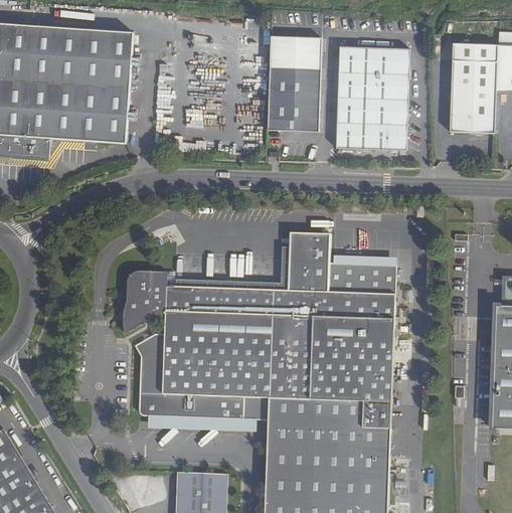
[(132,32),(0,22),(0,134),(2,134),(1,145),(7,145),(7,156),(47,159),(48,138),(124,143),(132,32)]
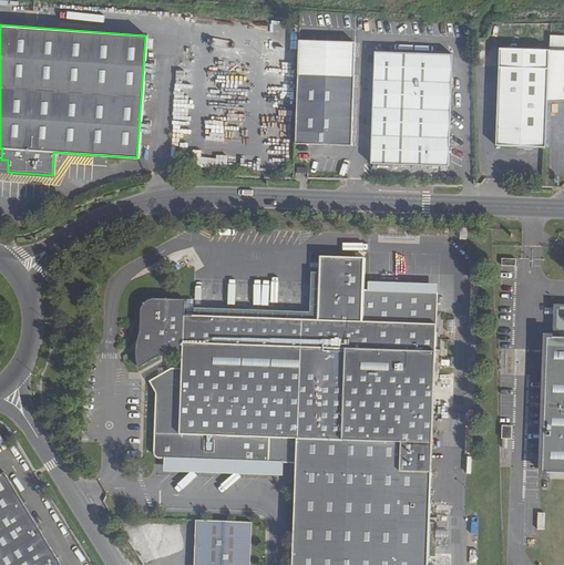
[(563,29),(547,29),(546,42),(563,42),(563,29)]
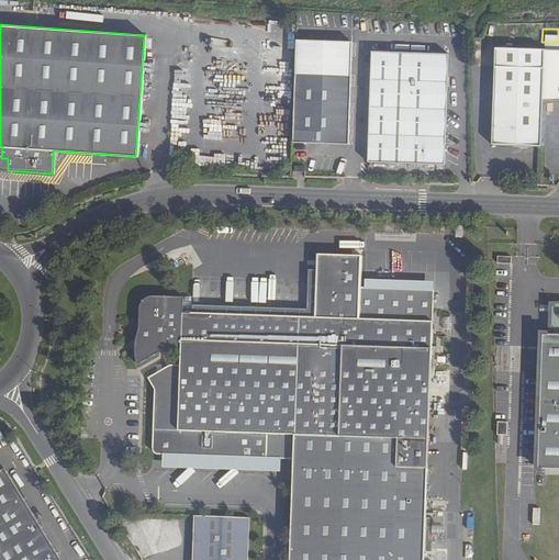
[(558,42),(541,42),(541,47),(541,66),(540,93),(558,93),(558,42)]
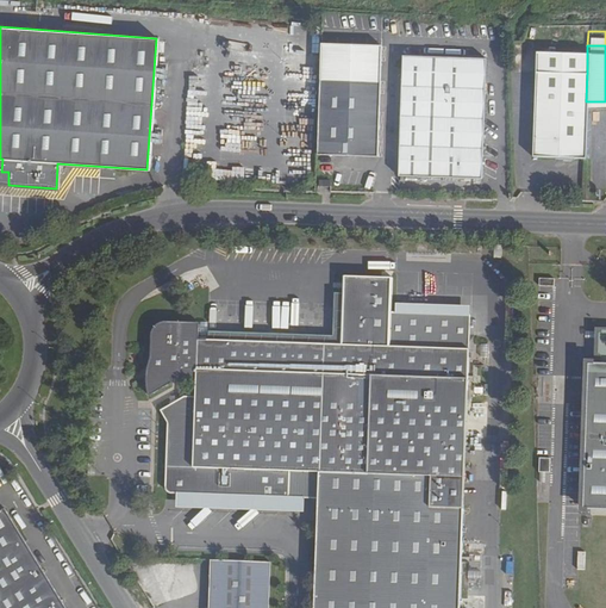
[(533,69),(587,72),(587,51),(533,49),(533,69)]
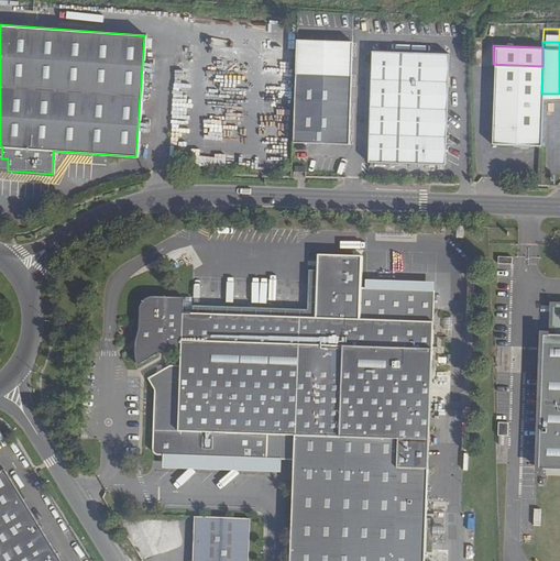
[(450,53),(372,50),(369,161),(446,163),(450,53)]
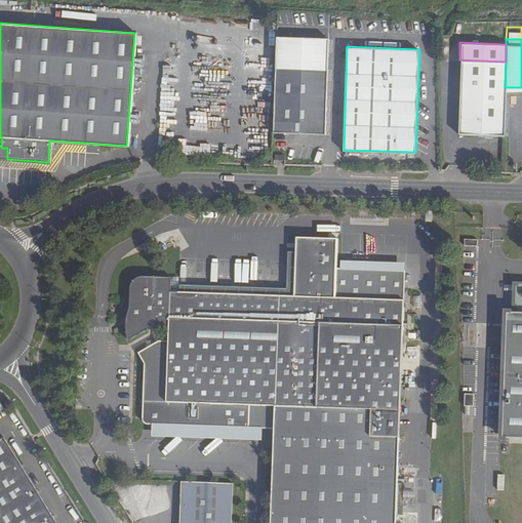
[(503,134),(506,62),(459,59),(456,133),(503,134)]
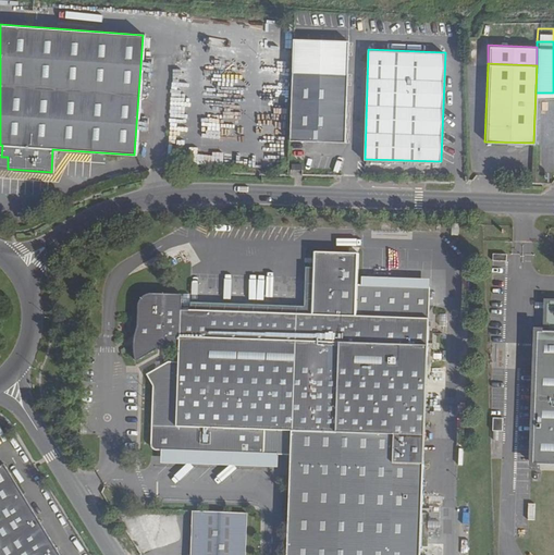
[(346,73),(292,72),(290,139),(344,142),(346,73)]
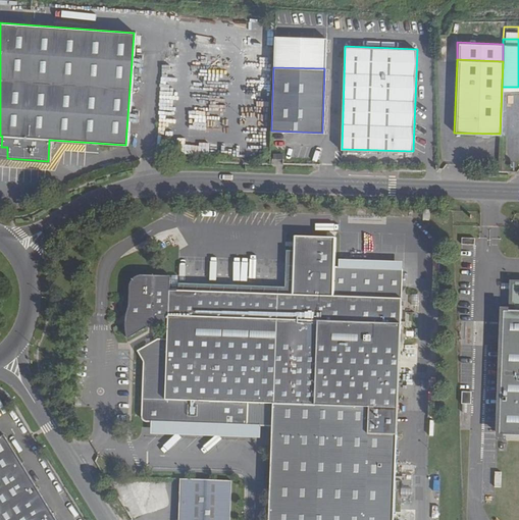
[(167,289),(168,274),(141,273),(136,273),(133,275),(131,277),(128,280),(127,284),(126,305),(126,313),(123,313),(123,316),(123,319),(122,326),(125,336),(145,325),(146,322),(166,322),(165,339),(155,338),(136,349),(141,359),(140,415),(140,416),(140,417),(141,418),(142,419),(150,419),(257,423),(269,424),(266,519),(397,519),(398,519),(392,518),(400,267),(332,265),(333,236),(292,235),(291,249),(290,293),(175,290),(167,289)]
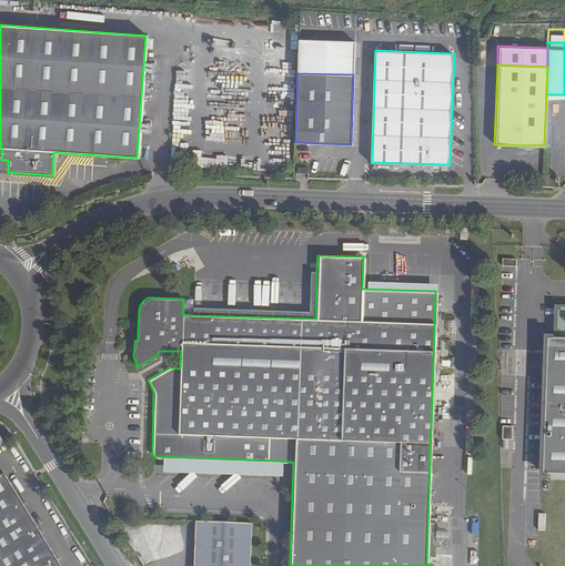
[(192,306),(191,315),(315,319),(316,271),(309,271),(308,311),(192,306)]
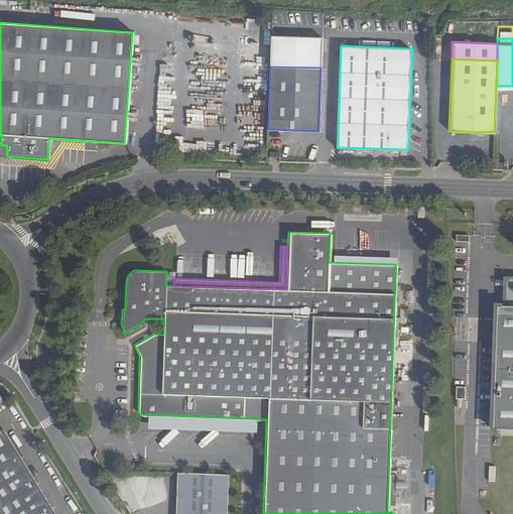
[(506,305),(512,305),(512,278),(504,278),(503,299),(506,299),(506,305)]
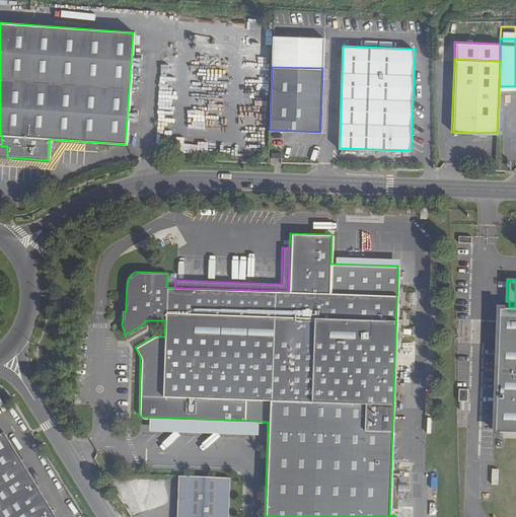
[(515,307),(509,307),(504,307),(498,307),(493,431),(515,431),(515,307)]
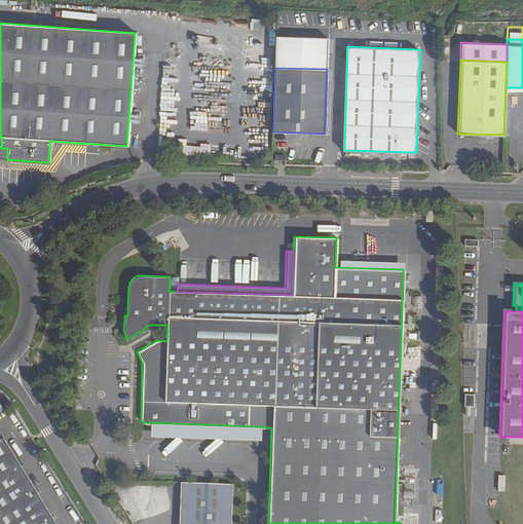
[(473,393),(462,393),(462,405),(472,405),(473,393)]
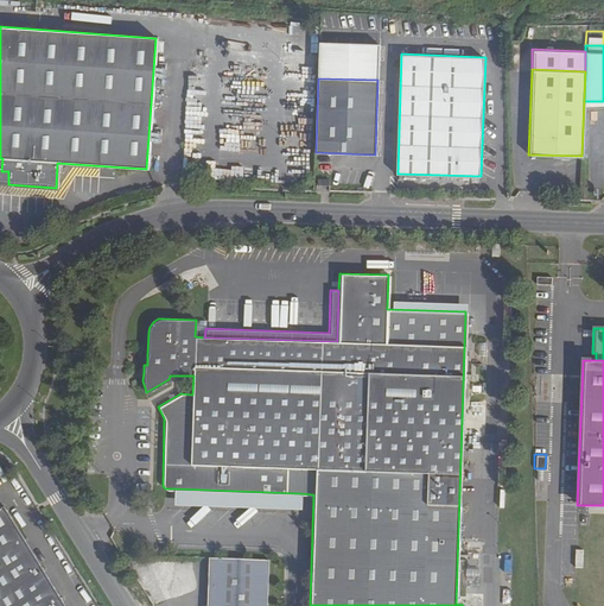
[(175,488),(173,502),(299,506),(299,493),(175,488)]
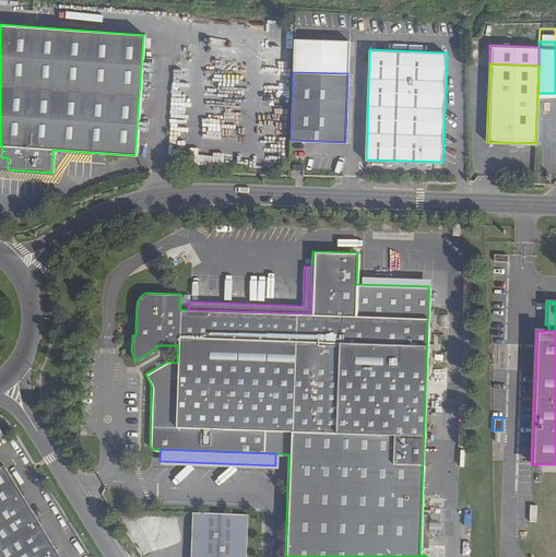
[(58,556),(1,464),(0,465),(0,556),(58,556)]
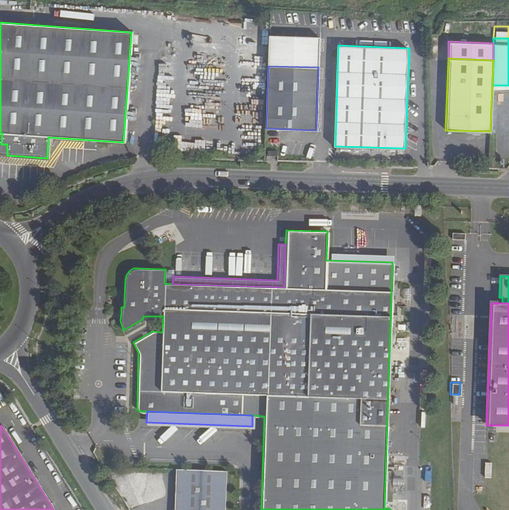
[(222,509),(224,469),(174,468),(172,509),(222,509)]
